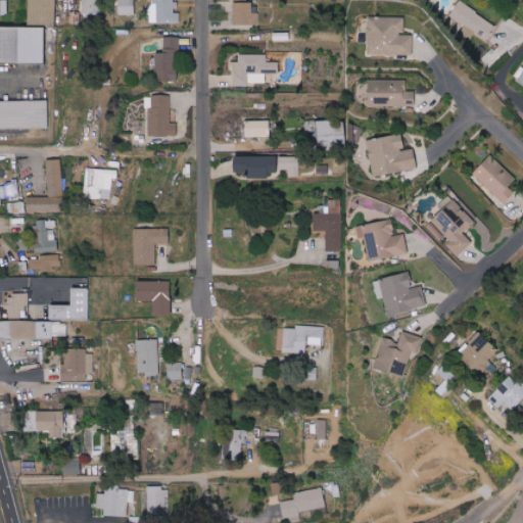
[(30,0),(30,25),(55,26),(55,0),(30,0)]
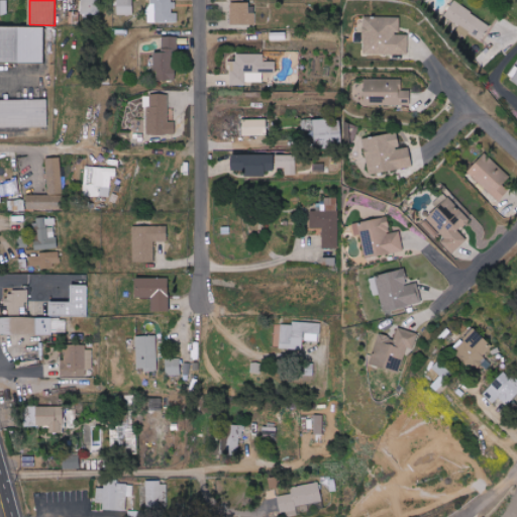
[(100,14),(99,0),(81,0),(81,14),(100,14)]
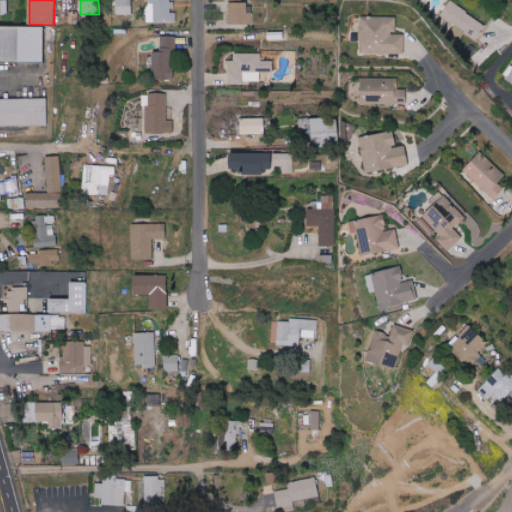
[(116,0),(117,15),(132,15),(132,0),(116,0)]
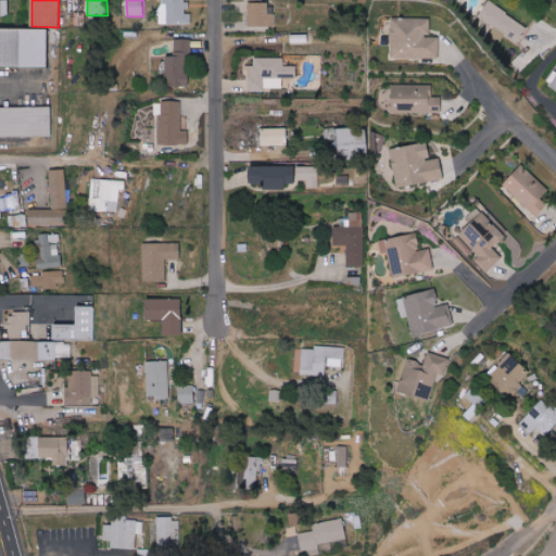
[(190,24),(191,14),(186,13),(186,0),(162,0),(162,23),(190,24)]
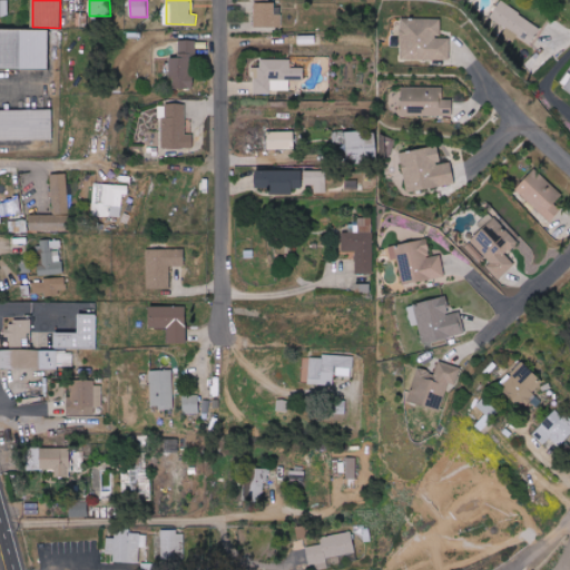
[(268,0),(255,0),(254,26),(282,27),(282,5),(268,3),(268,0)]
